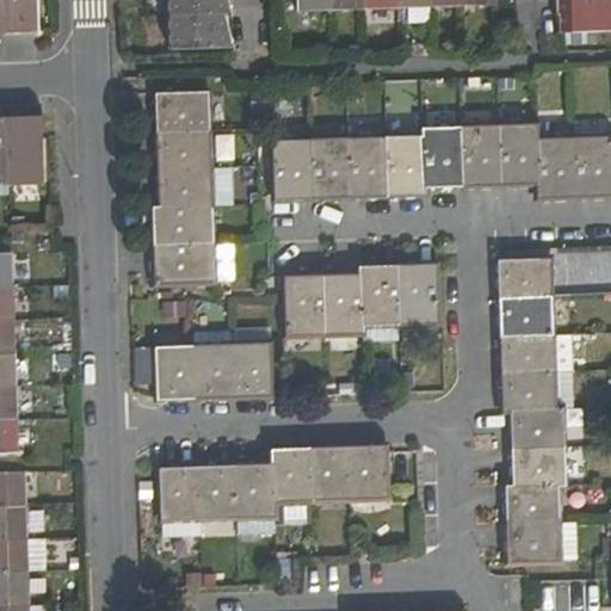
[(7,0),(8,30),(26,29),(37,29),(36,0),(7,0)]
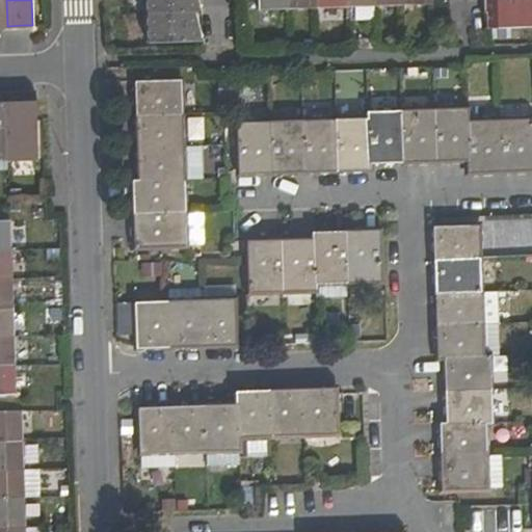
[(144,0),(145,14),(202,12),(202,2),(201,0),(144,0)]
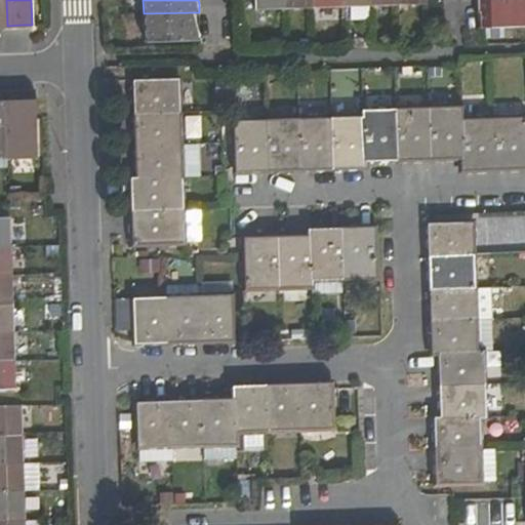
[(254,0),(254,11),(284,10),(283,0),(254,0)]
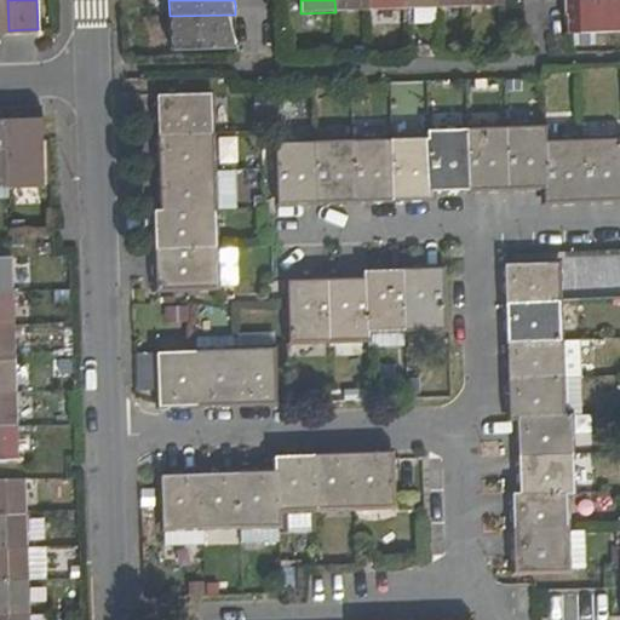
[(334,0),(336,12),(369,11),(368,0),(334,0)]
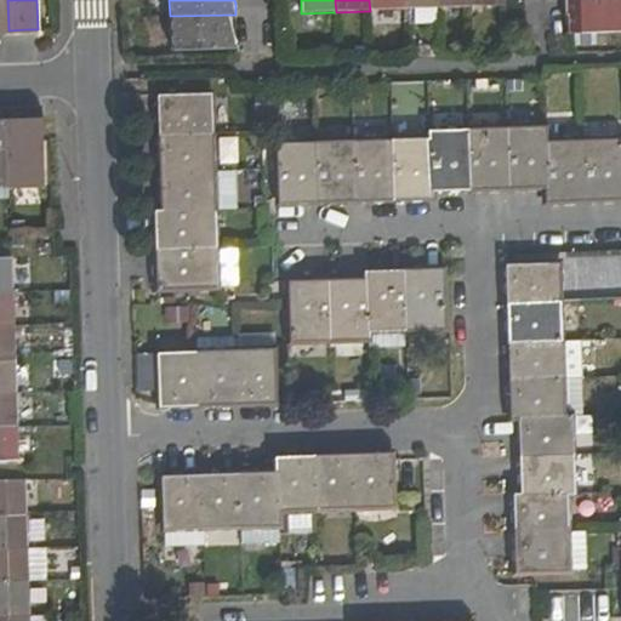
[(369,0),(370,11),(405,10),(404,0),(369,0)]
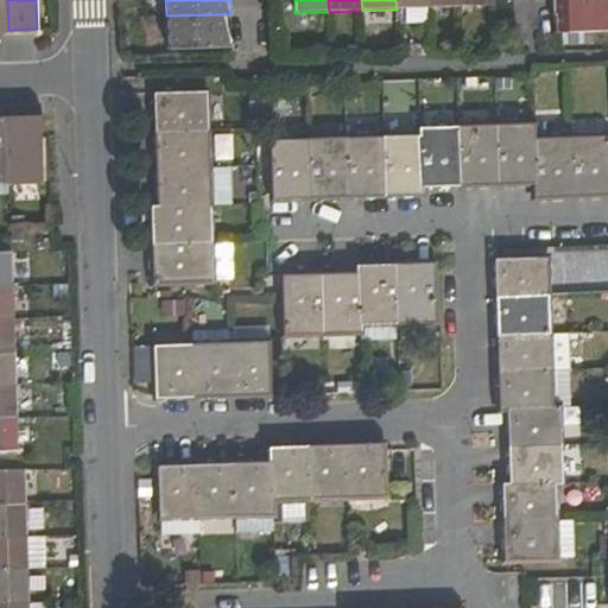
[(396,0),(397,10),(428,10),(428,0),(396,0)]
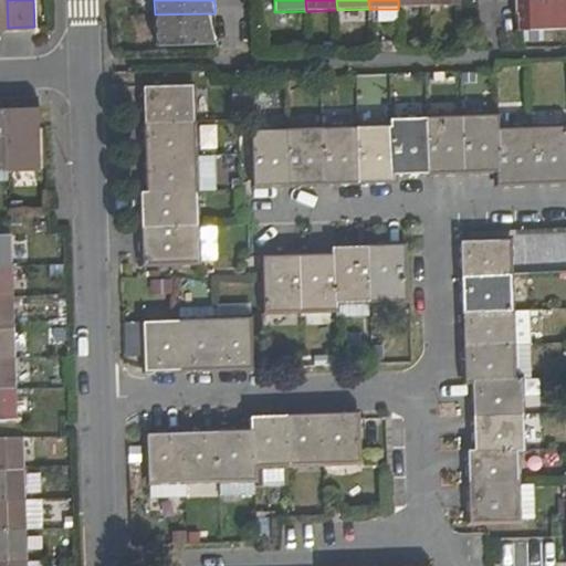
[(565,29),(565,0),(558,0),(516,1),(517,13),(517,31),(565,29)]
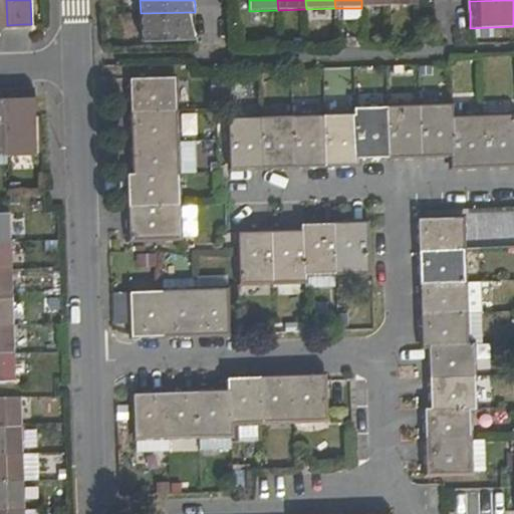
[(195,24),(195,12),(141,13),(142,41),(196,40),(195,24)]
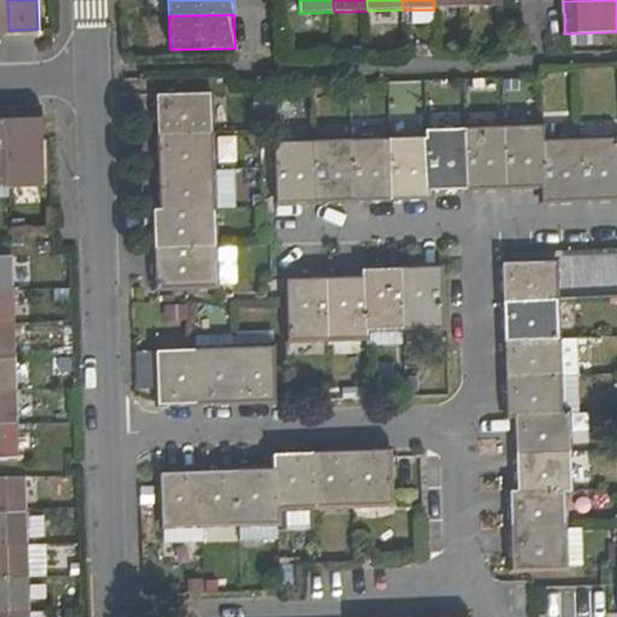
[(210,92),(156,94),(157,133),(211,131),(210,92)]
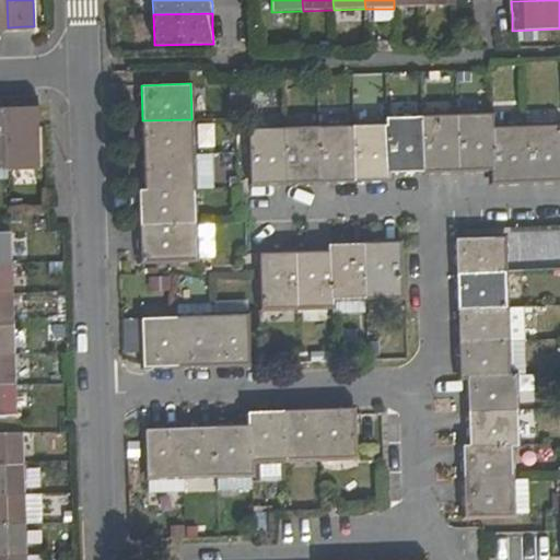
[(0,173),(15,173),(13,103),(2,103),(0,103),(0,173)]
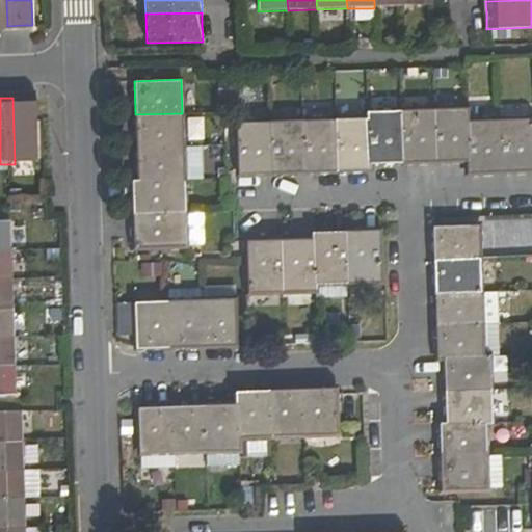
[(41,163),(44,100),(20,98),(12,98),(15,164),(41,163)]
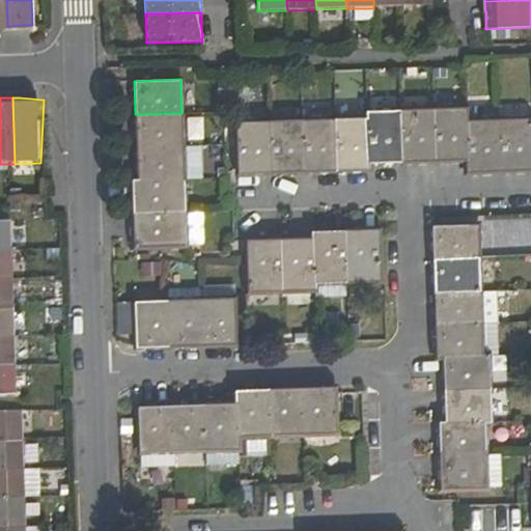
[(430,109),(432,163),(447,162),(464,162),(464,118),(463,108),(430,109)]
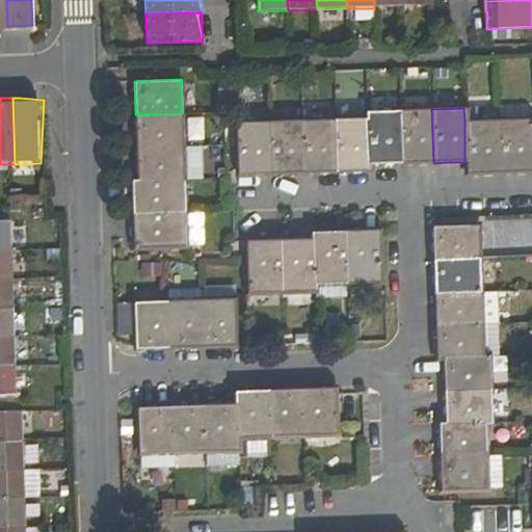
[(399,110),(400,163),(415,163),(433,163),(431,109),(399,110)]
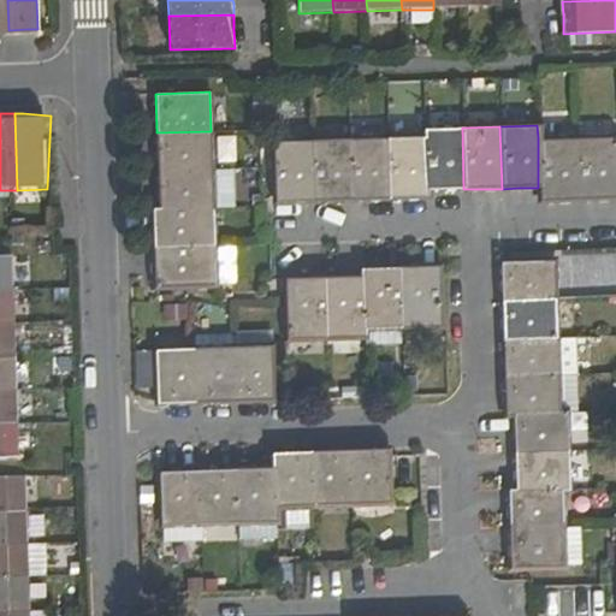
[(426,135),(427,190),(446,190),(463,189),(462,128),(426,129),(426,135)]
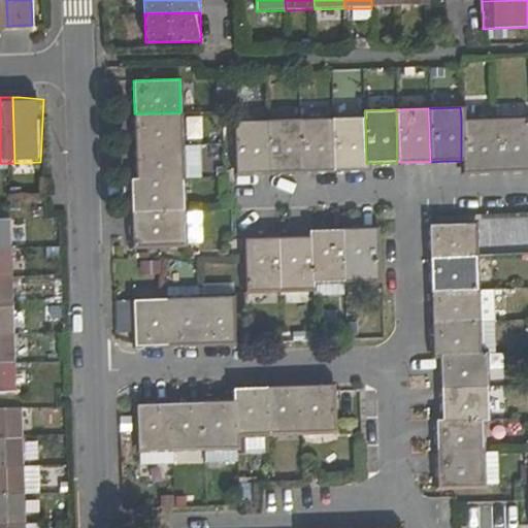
[(135,145),(182,145),(180,112),(134,113),(135,145)]
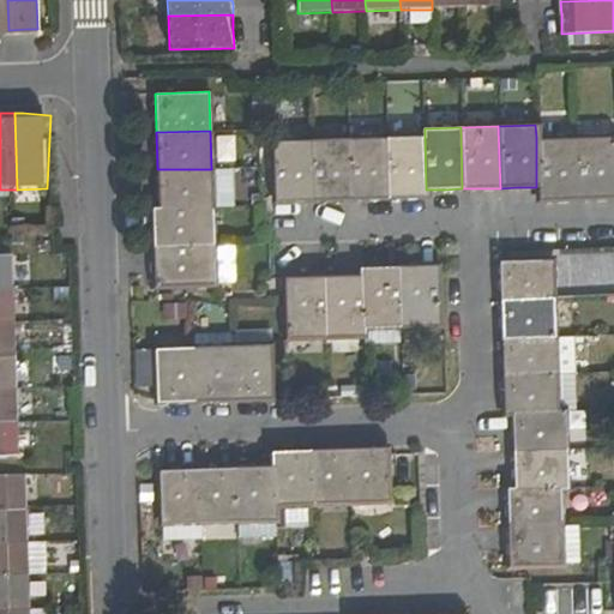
[(613,133),(576,136),(577,199),(597,198),(613,197),(613,133)]
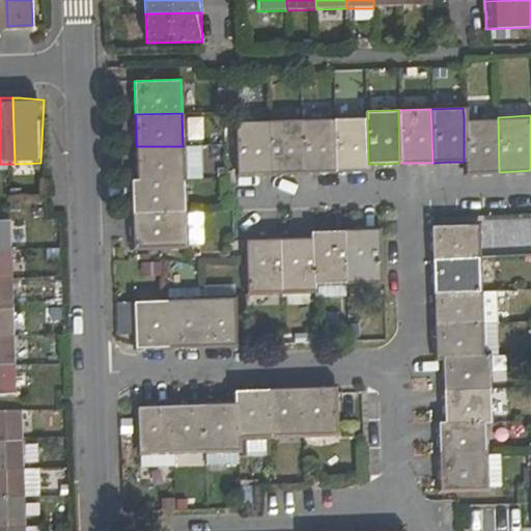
[(336,117),(338,172),(355,172),(368,172),(368,164),(367,116),(336,117)]
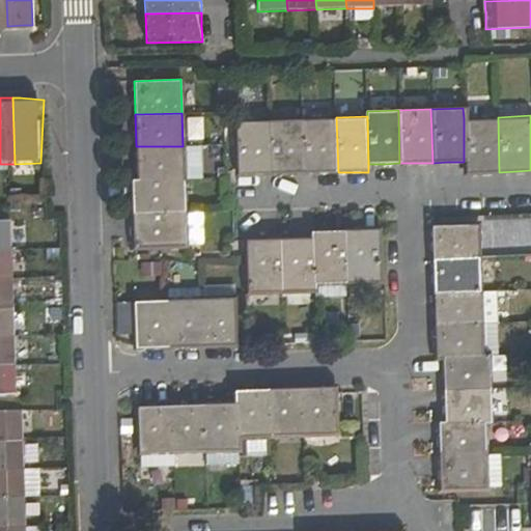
[(302,118),(304,173),(324,173),(338,172),(336,117),(302,118)]
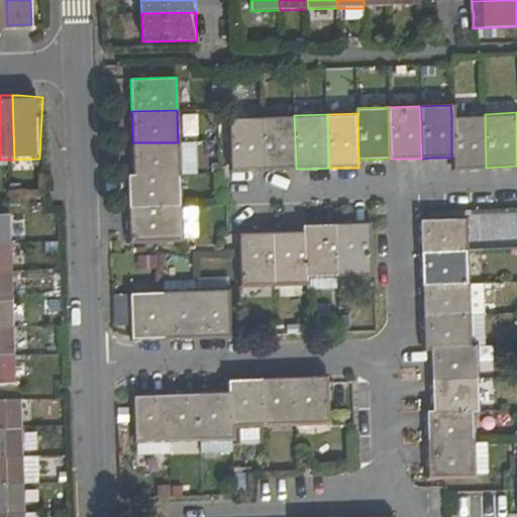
[(451,115),(451,158),(452,169),(470,168),(486,168),(485,114),(451,115)]
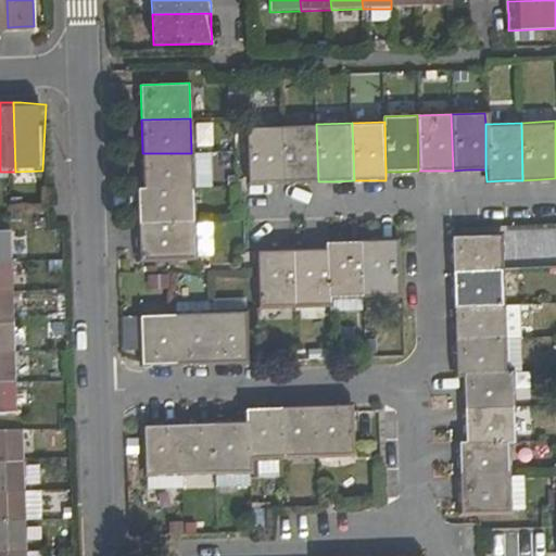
[(281,125),(282,182),(303,181),(318,181),(316,124),(281,125)]
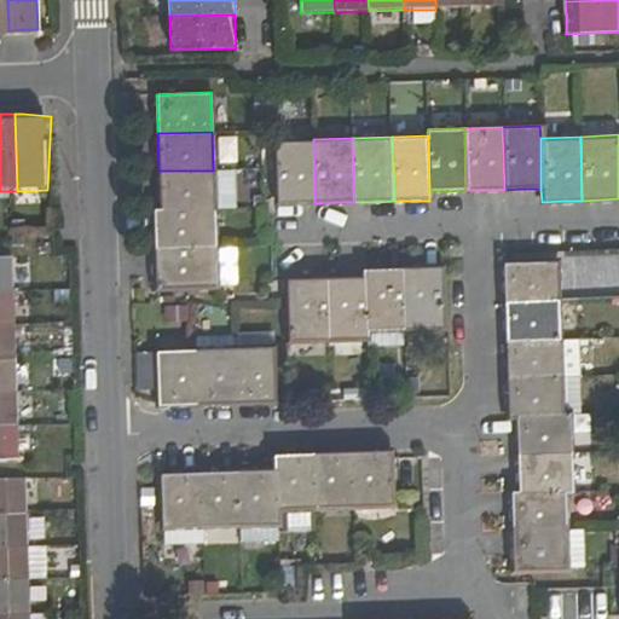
[(313,139),(276,142),(277,203),(294,203),(314,203),(313,139)]
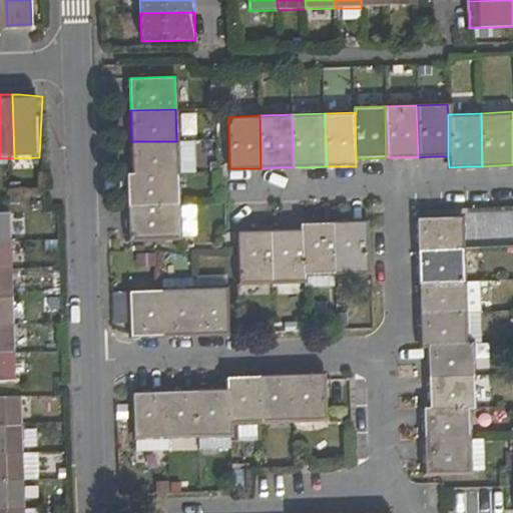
[(131,172),(177,171),(176,141),(131,141),(131,172)]
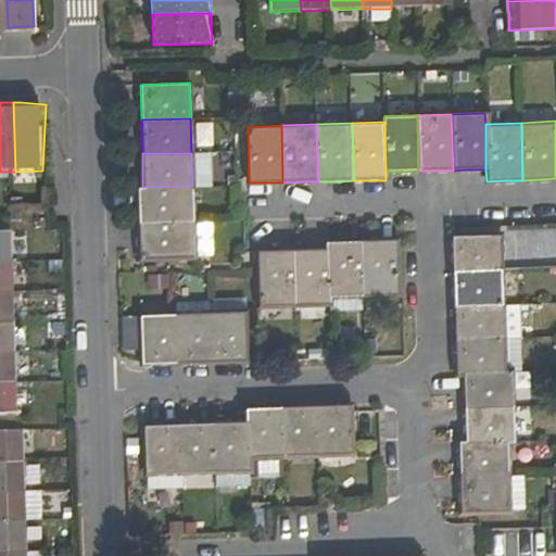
[(137,222),(193,219),(192,186),(142,187),(137,188),(137,222)]
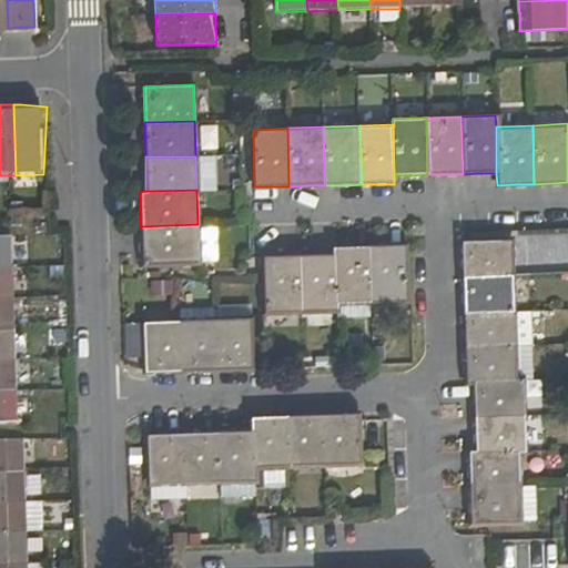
[(204,257),(220,257),(219,222),(203,223),(204,257)]
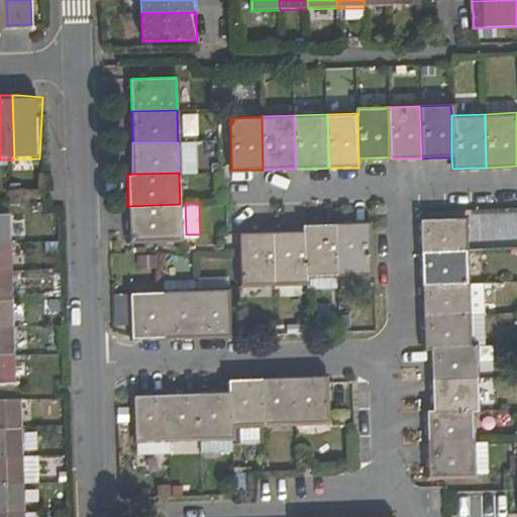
[(181,235),(180,204),(127,206),(128,237),(181,235)]
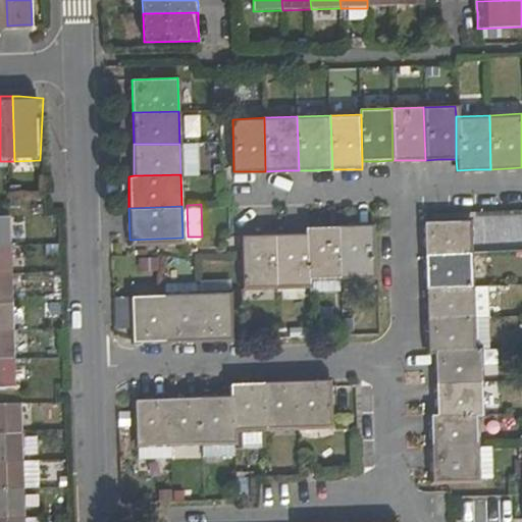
[(521,213),(476,214),(477,248),(521,246),(521,213)]
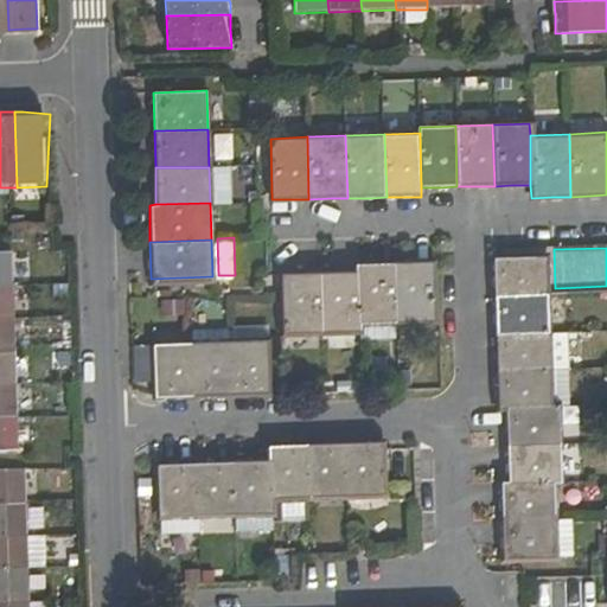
[(0,285),(12,285),(11,251),(0,251),(0,285)]
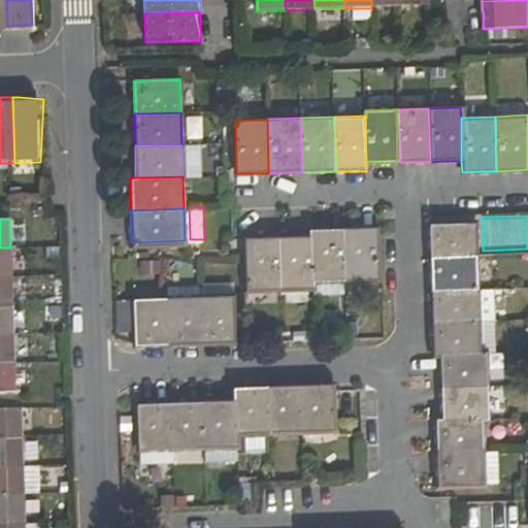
[(476,224),(430,225),(430,244),(431,258),(476,256),(476,224)]
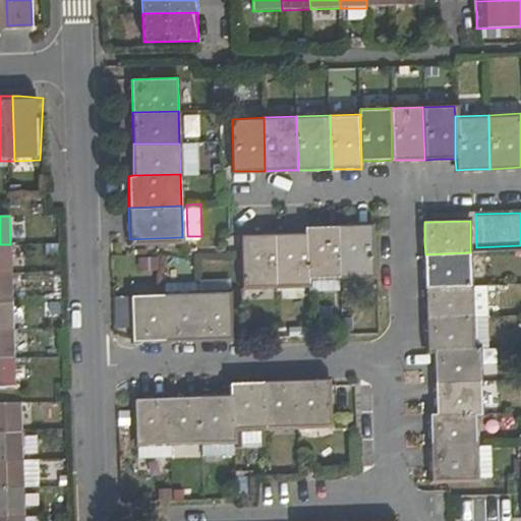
[(356,226),(338,226),(340,278),(372,277),(371,225),(356,226)]
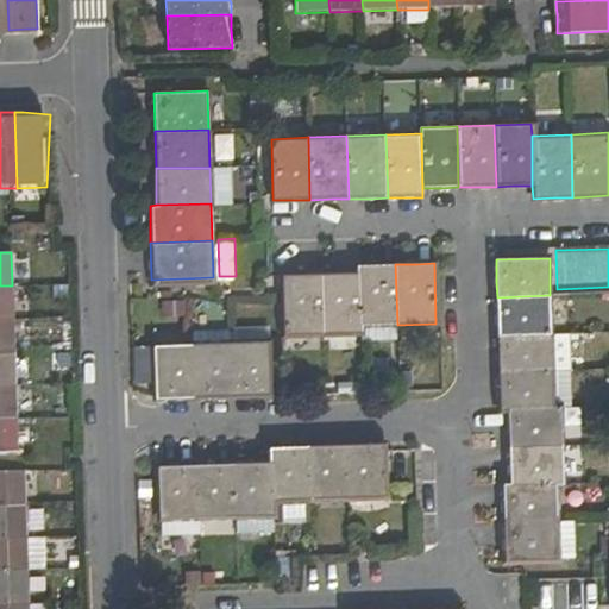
[(357,267),(357,272),(359,327),(397,325),(395,264),(382,265),(357,267)]
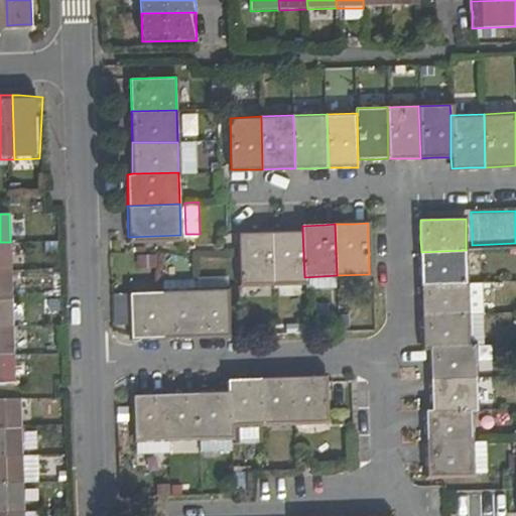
[(272,232),(274,284),(304,282),(304,277),(302,231),(287,232),(272,232)]
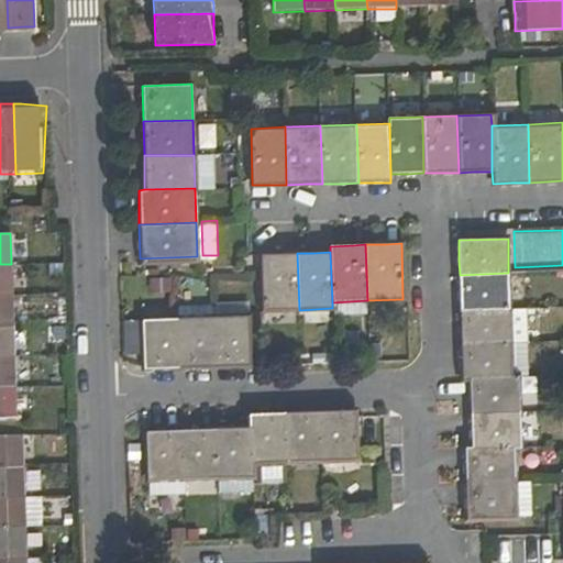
[(278,254),(263,254),(265,311),(299,310),(297,253),(278,254)]
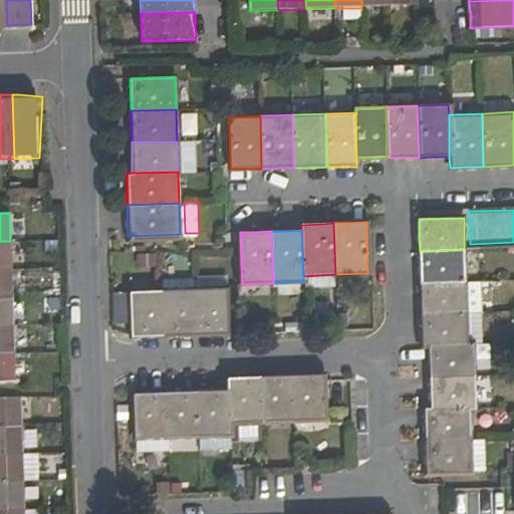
[(14,259),(27,258),(25,239),(12,240),(14,259)]
